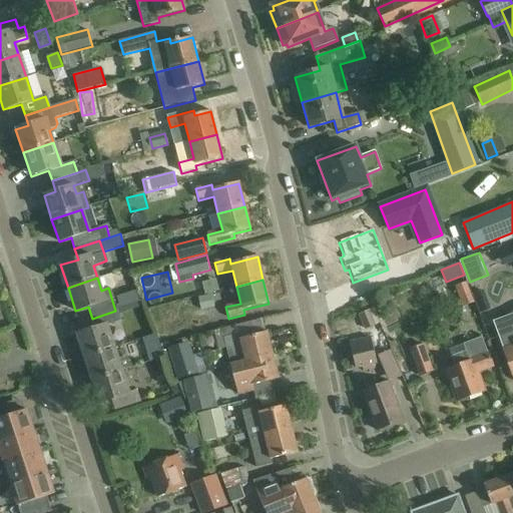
[(477,305),(465,281),(452,288),(463,312),(477,305)]
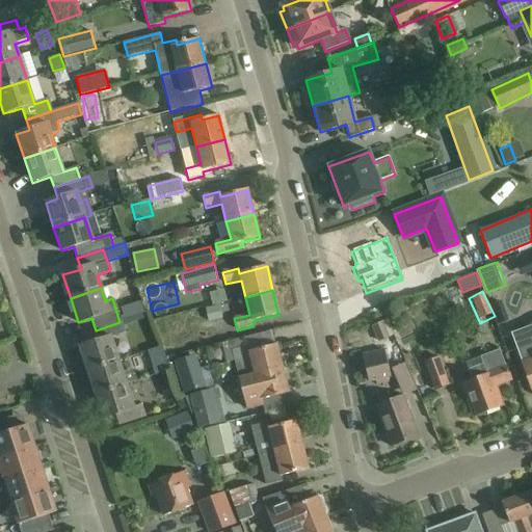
[(120,317),(122,321),(144,314),(140,301),(121,308),(123,316),(120,317)]
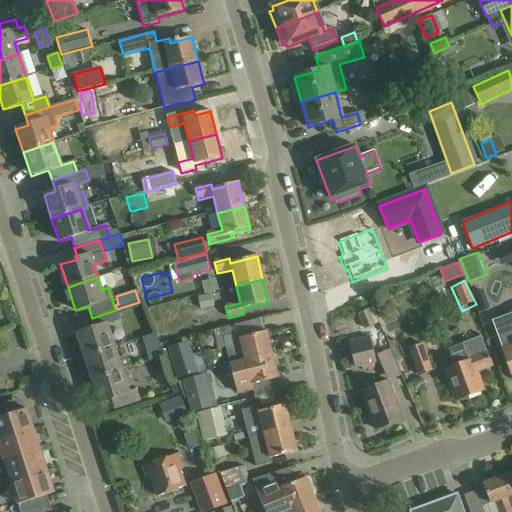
[(199,296),(202,309),(214,306),(211,293),(199,296)]
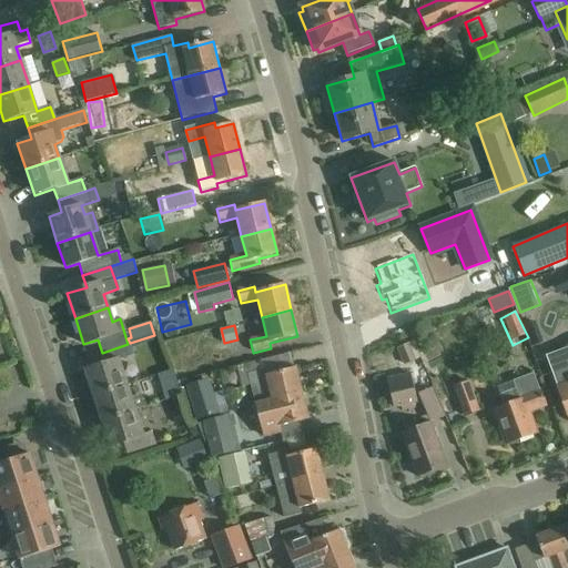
[(405,364),(416,358),(409,343),(398,348),(405,364)]
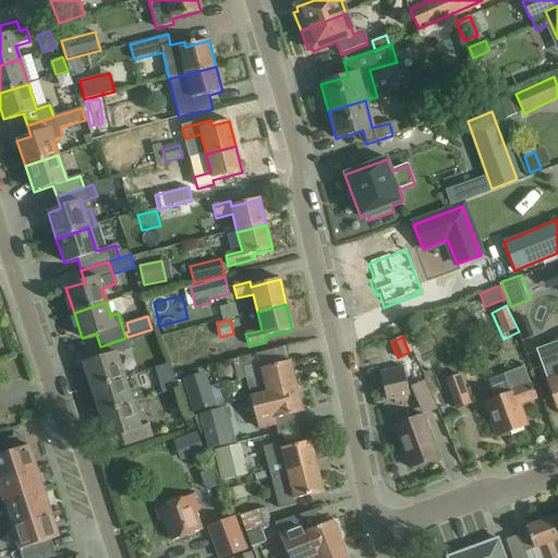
[(104,356),(83,363),(92,389),(124,379),(116,354),(130,350),(125,338),(100,347),(104,356)]
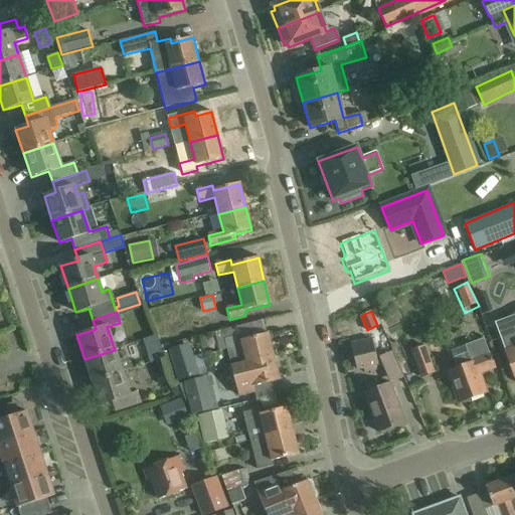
[(514,313),(495,321),(514,375),(514,313)]
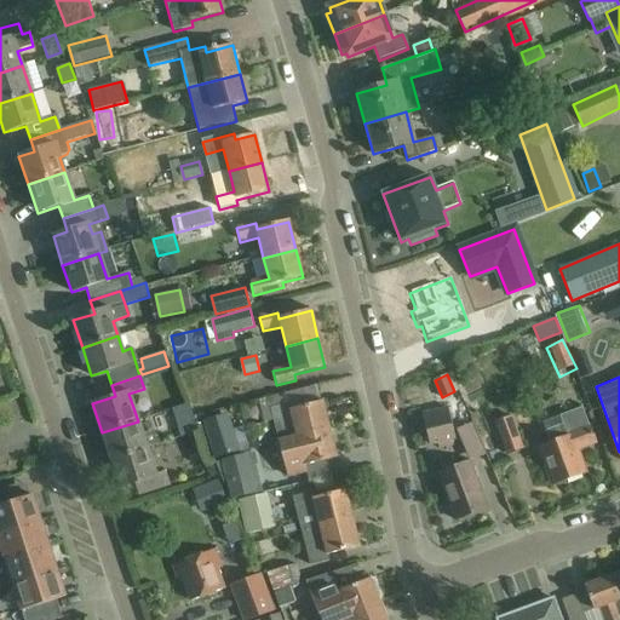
[(279,443),(329,431),(322,402),(291,409),(290,403),(270,408),(274,422),(279,443)]
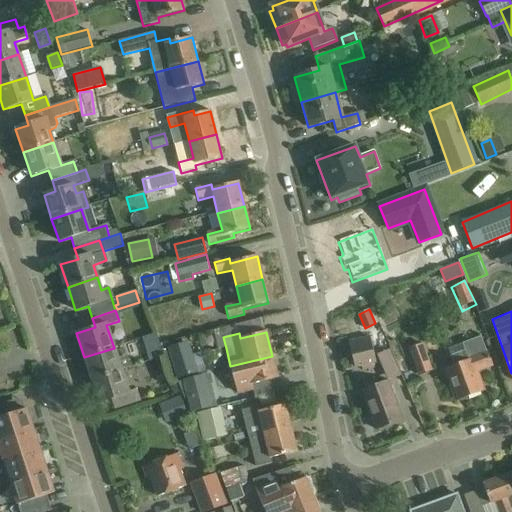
[(143,338),(150,360),(163,356),(156,334),(143,338)]
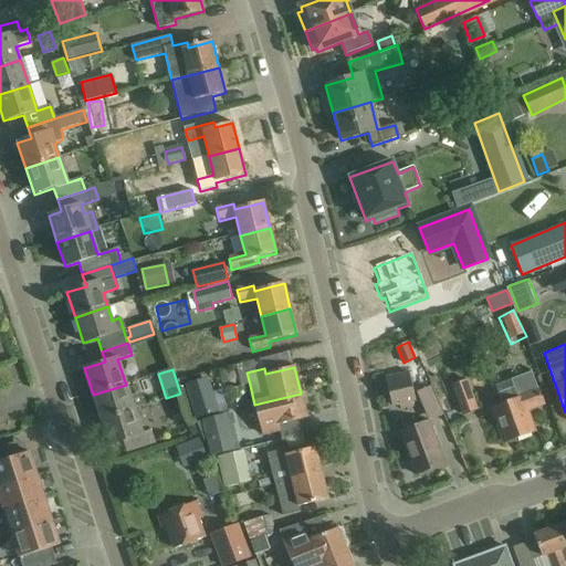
[(526,411),(545,405),(538,386),(537,386),(532,371),(512,379),(514,387),(498,392),(502,405),(492,408),(504,443),(533,432),(526,411)]
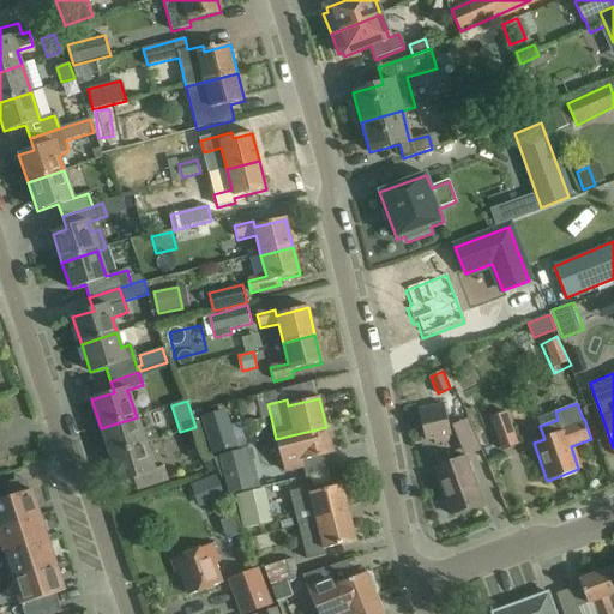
[(450,434),(443,404),(420,410),(427,440),(450,434)]
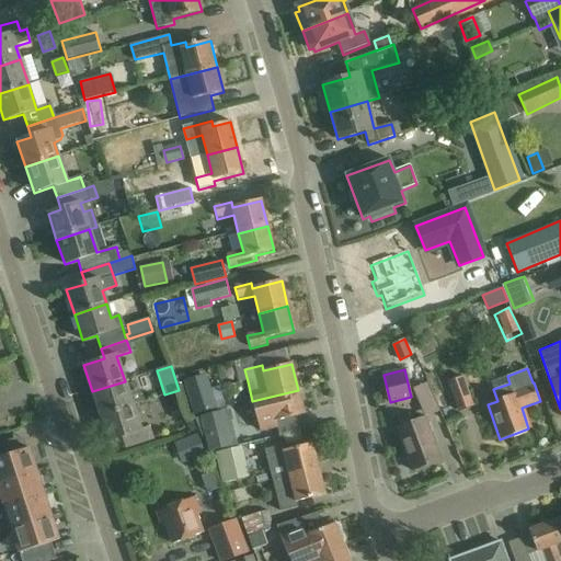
[(218,409),(207,374),(184,381),(195,415),(218,409)]
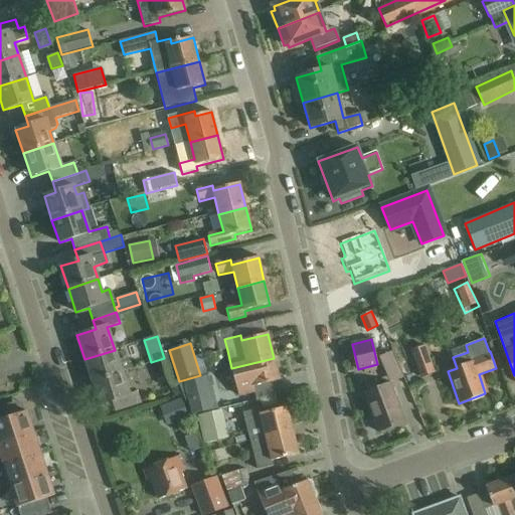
[(420,378),(436,372),(425,345),(410,351),(420,378)]
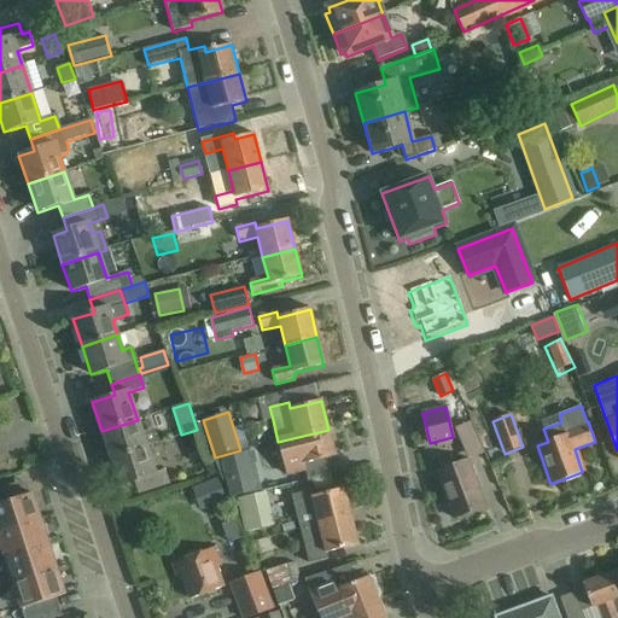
[(138,420),(101,431),(110,459),(146,447),(146,448),(159,443),(155,429),(141,432),(138,420)]
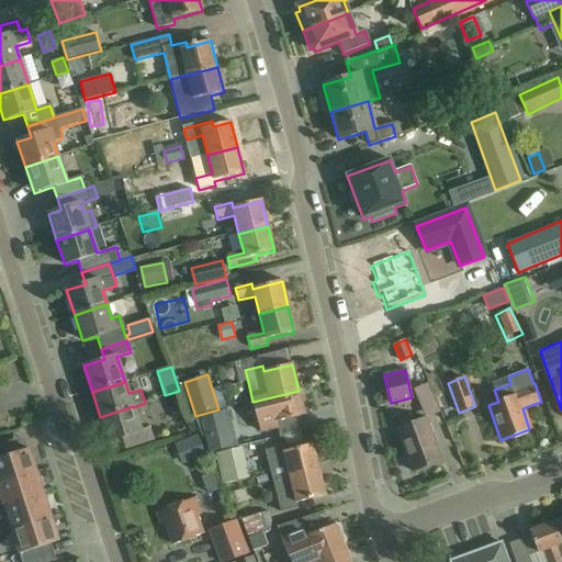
[(413,391),(428,418),(439,412),(424,385),(413,391)]
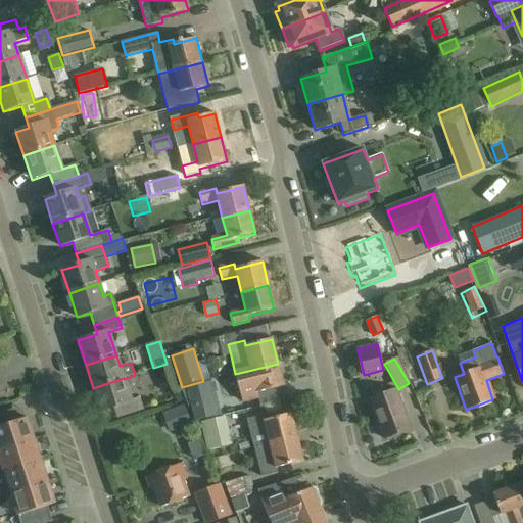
[(278,364),(235,374),(240,390),(242,402),(258,398),(257,393),(284,387),(278,364)]
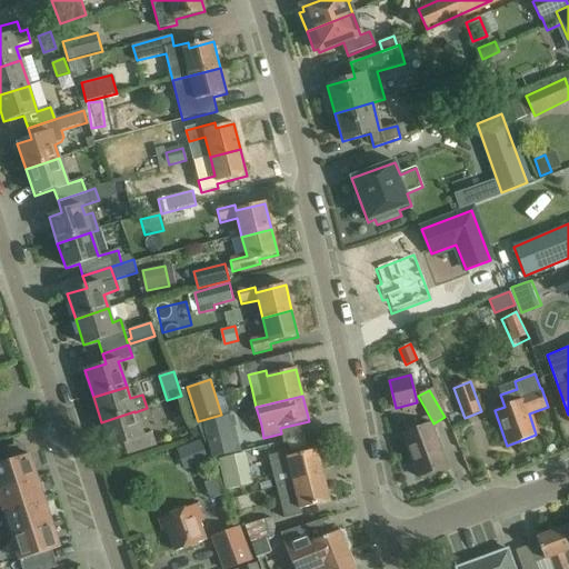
[(135,411),(101,422),(110,447),(123,442),(127,453),(155,445),(151,433),(142,436),(135,412),(135,411)]
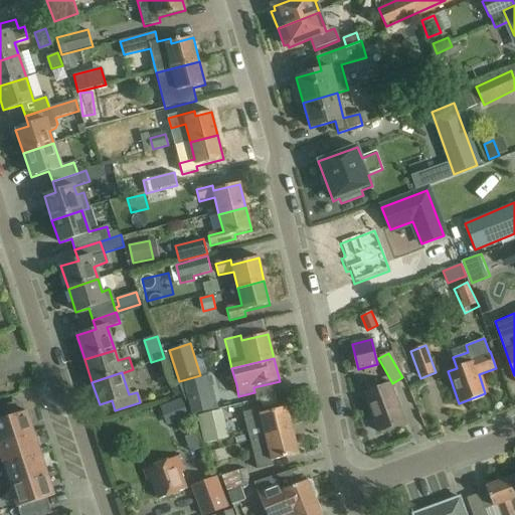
[(206,376),(184,382),(193,415),(214,409),(206,376)]
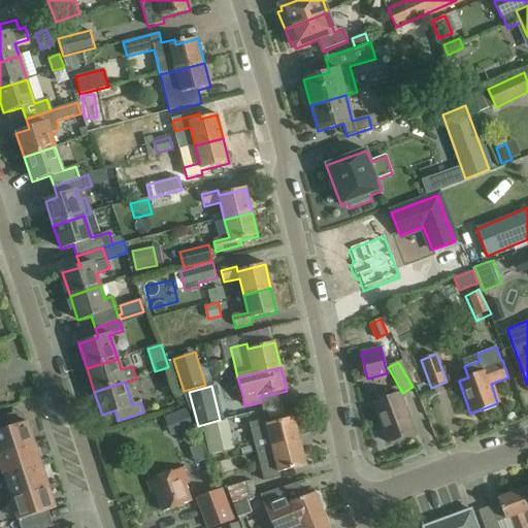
[(401,394),(390,398),(387,390),(373,395),(376,403),(373,404),(389,444),(416,434),(401,394)]
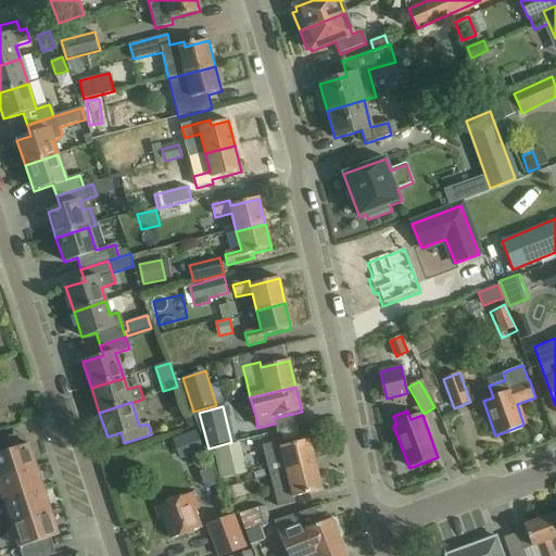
[(197,432),(180,438),(187,456),(203,451),(197,432)]
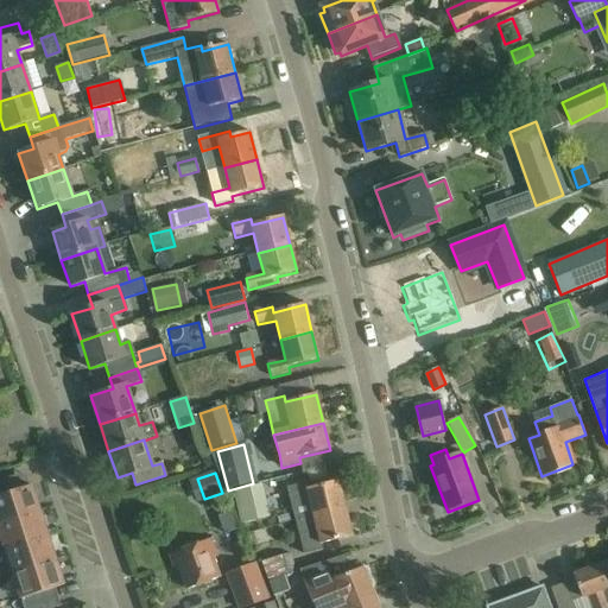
[(0,524),(40,511),(32,486),(12,493),(7,479),(0,480),(0,524)]
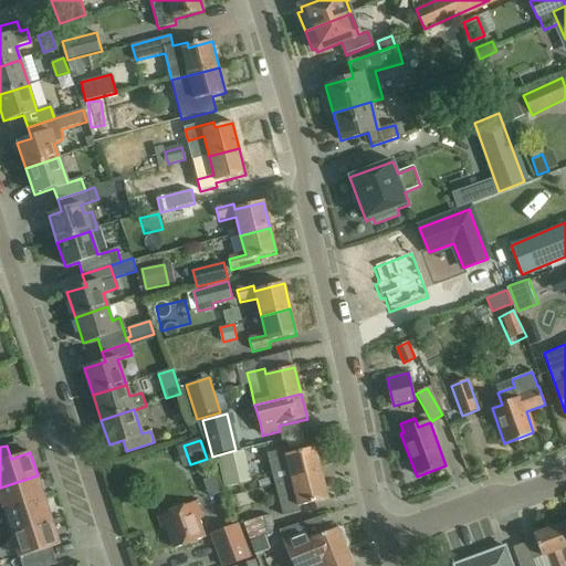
[(276,486),(322,474),(315,449),(286,457),(284,449),(268,453),(276,486)]
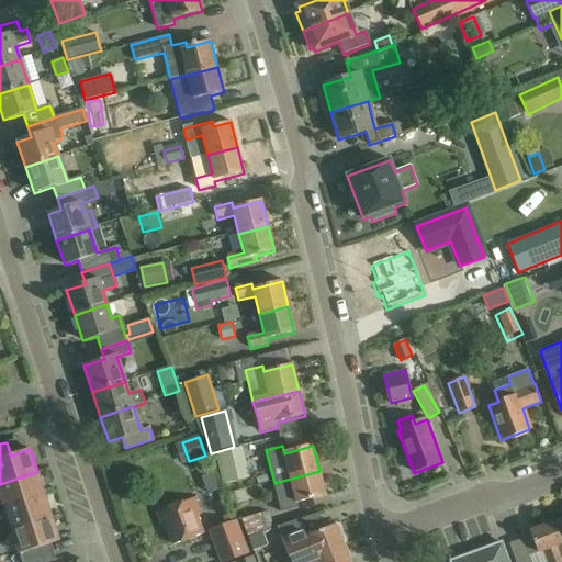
[(250,476),(244,447),(216,453),(223,483),(250,476)]
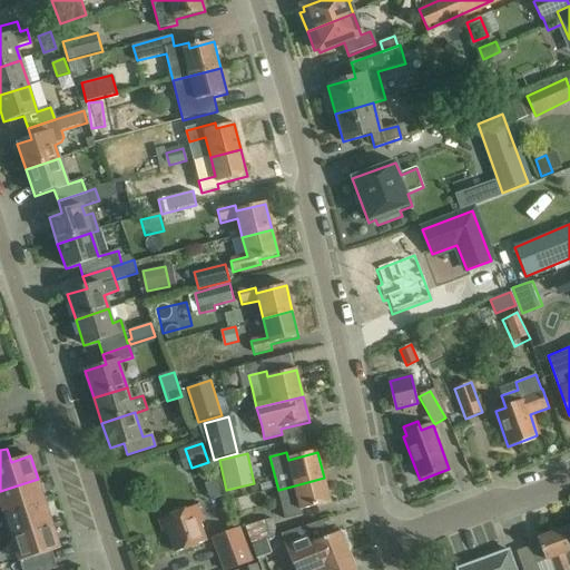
[(324,478),(278,490),(286,519),(303,514),(302,511),(331,503),(324,478)]
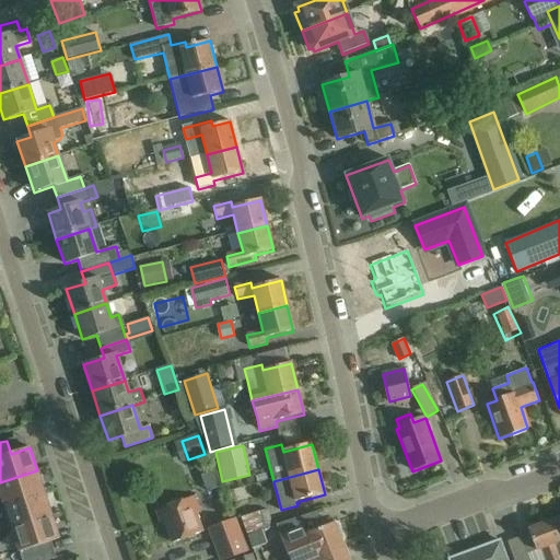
[(45,493),(37,470),(0,482),(0,490),(6,506),(45,493)]
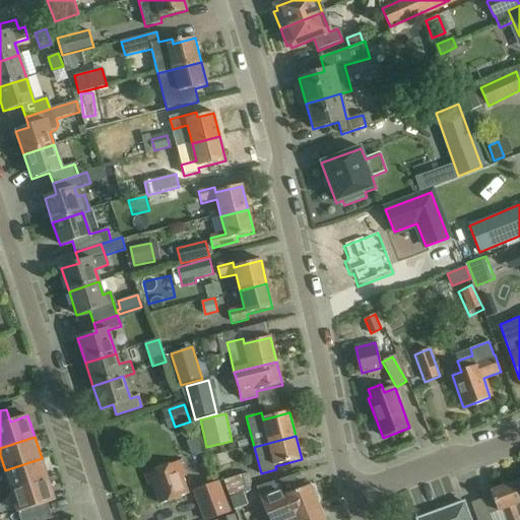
[(11,491),(48,478),(42,458),(5,470),(11,491)]
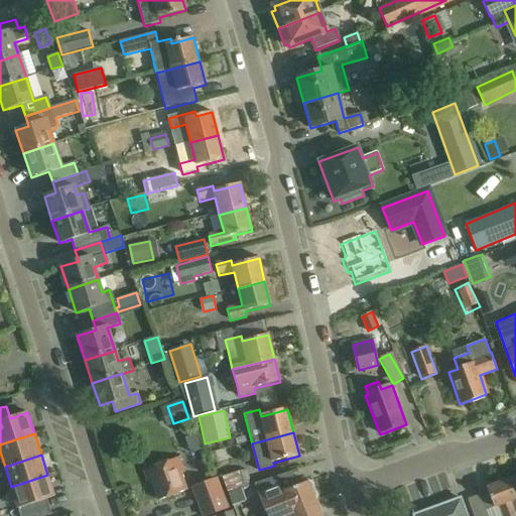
[(181,474),(184,473),(178,458),(145,471),(149,481),(152,480),(159,500),(187,489),(181,474)]
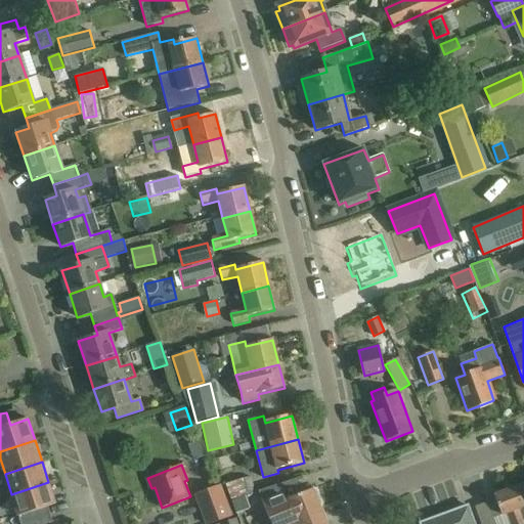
[(226,484),(231,500),(256,493),(251,477),(226,484)]
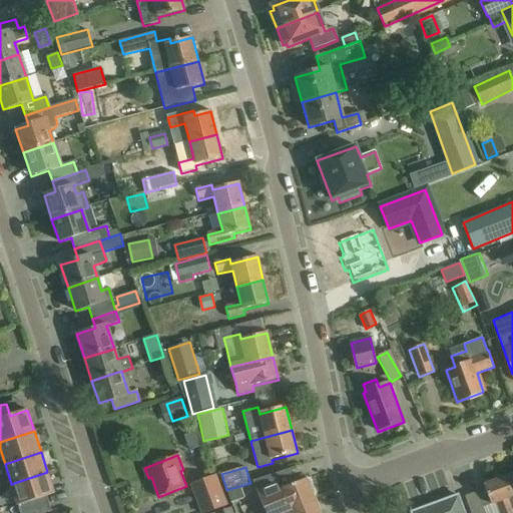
[(307,480),(297,484),(291,469),(253,481),(267,512),(289,512),(316,502),(313,495),(315,495),(310,481),(308,482),(307,480)]
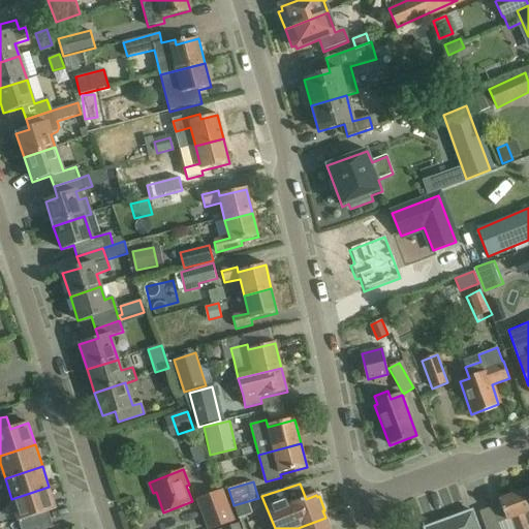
[(49,487),(11,499),(21,528),(47,528),(53,527),(49,511),(56,509),(49,487)]
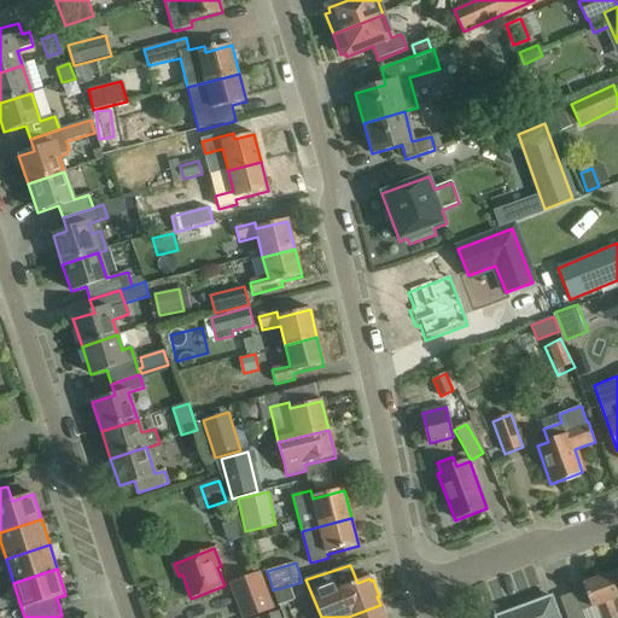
[(617,617),(617,571),(584,584),(584,586),(576,588),(583,612),(598,607),(601,617),(617,617)]
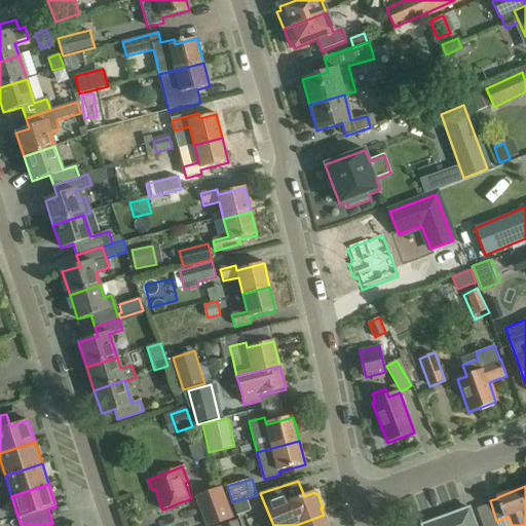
[(197,496),(208,525),(210,525),(232,518),(220,487),(197,496)]
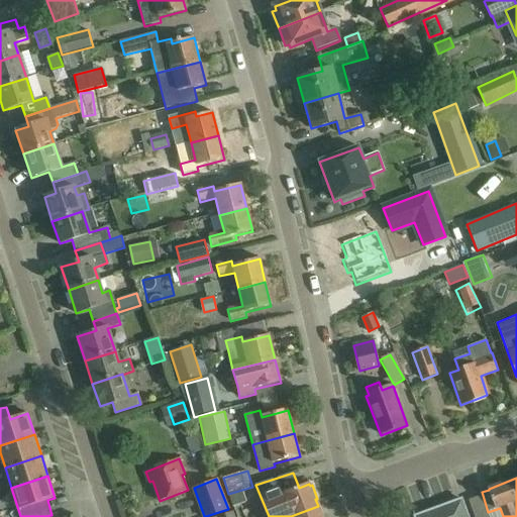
[(468,516),(461,499),(415,516),(468,516)]
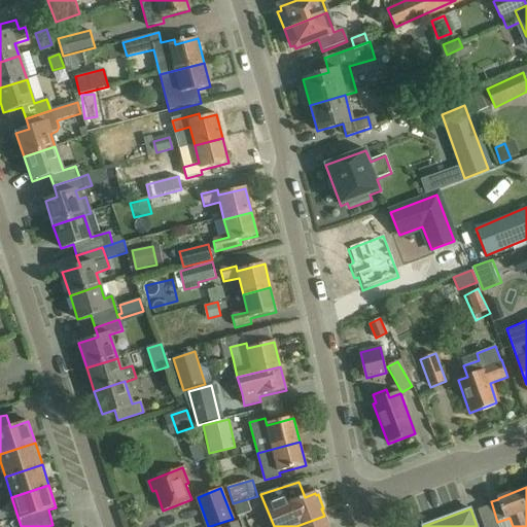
[(296,526),(328,526),(324,516),(296,526)]
